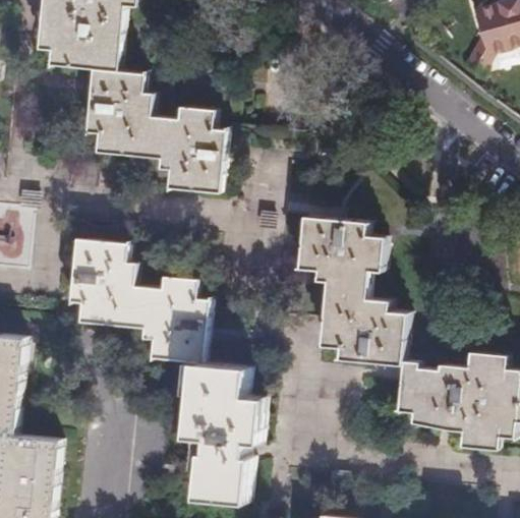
[(38,36),(37,53),(51,54),(50,66),(90,68),(124,72),(130,7),(140,8),(140,0),(41,0),(40,11),(38,36)]
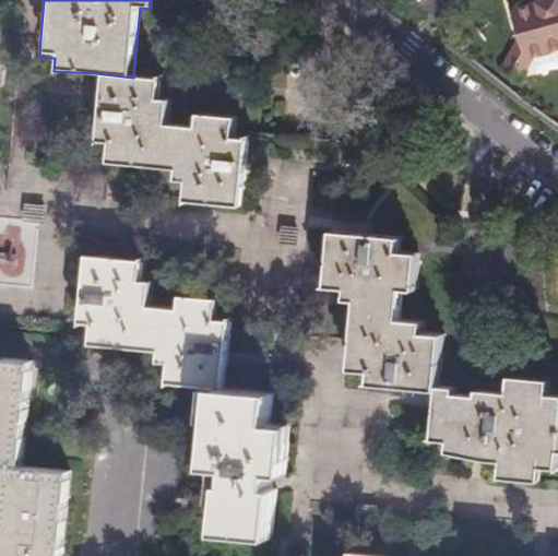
[(515,55),(524,58),(556,50),(557,56),(557,0),(544,0),(544,3),(532,7),(529,0),(512,0),(510,2),(502,10),(511,38),(515,55)]
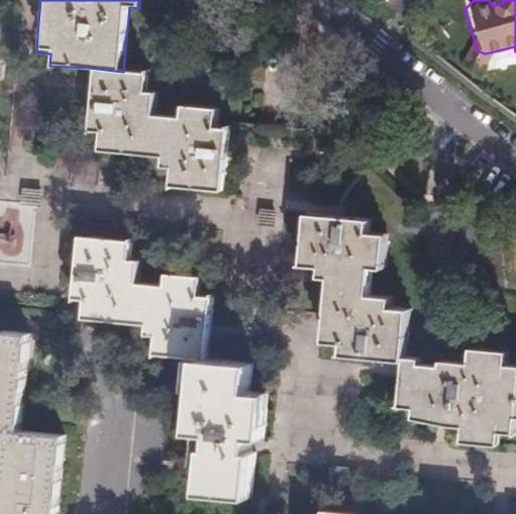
[(474,75),(485,54),(477,50),(473,35),(457,65),(474,75)]
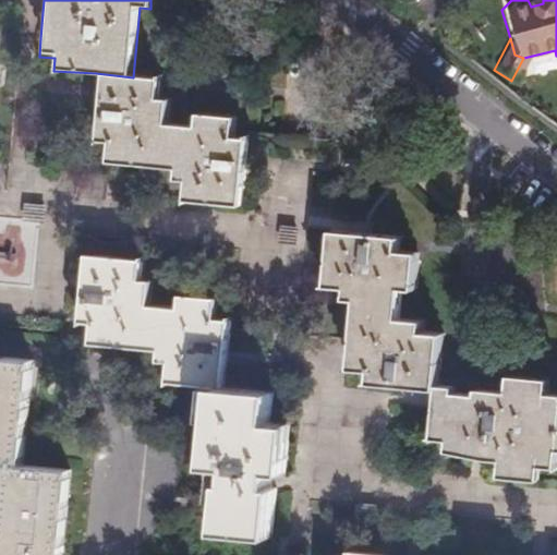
[(94,101),(89,145),(104,146),(103,161),(171,168),(170,180),(178,181),(176,206),(232,212),(239,145),(228,144),(230,124),(195,121),(194,133),(158,129),(160,105),(153,104),(155,80),(133,77),(96,73),(96,80),(95,91),(94,101)]
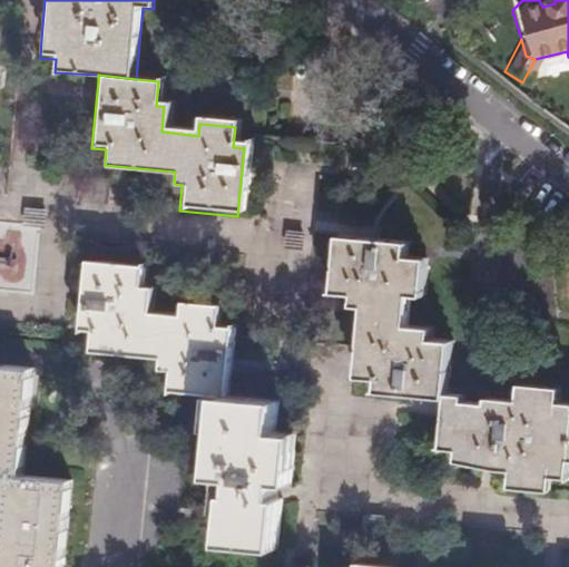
[(343,235),(333,234),(329,293),(353,294),(352,309),(363,310),(359,380),(375,381),(375,392),(382,392),(388,392),(441,394),(442,388),(442,379),(444,343),(427,342),(428,328),(403,326),(404,295),(423,296),(425,256),(403,254),(404,241),(343,235)]
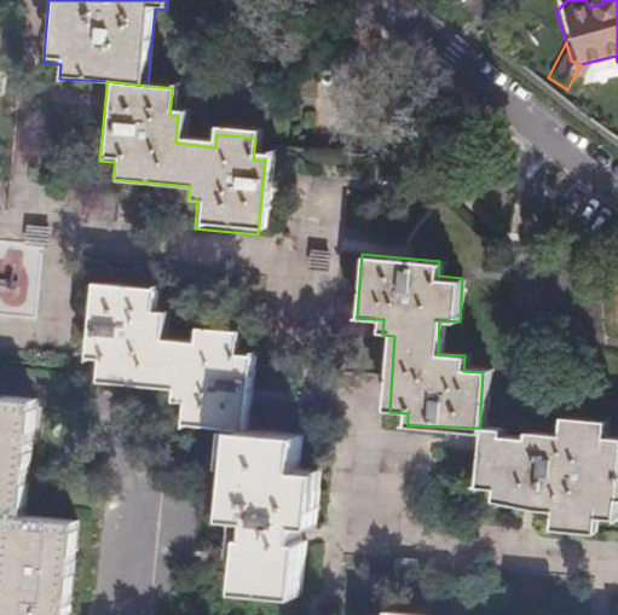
[(154,300),(96,294),(90,361),(104,363),(102,386),(175,392),(174,404),(189,405),(186,430),(236,435),(248,436),(249,418),(252,389),(254,361),(240,360),(242,343),(195,340),(194,354),(162,350),(165,323),(152,323),(154,300)]
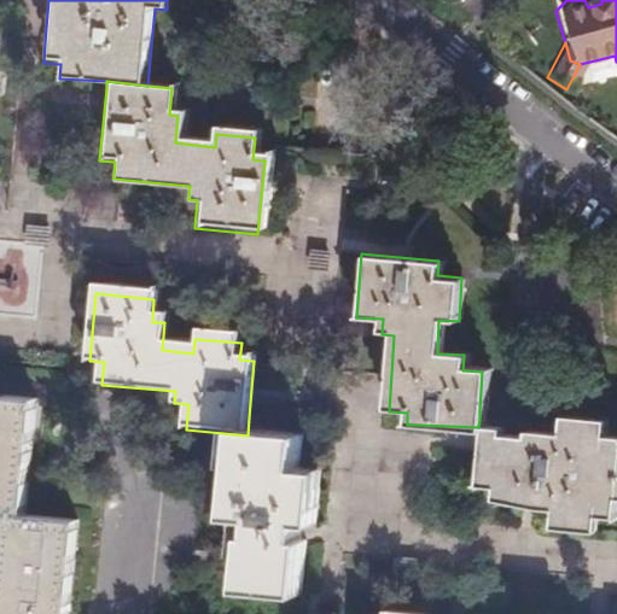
[(31,405),(0,402),(0,516),(21,519),(31,405)]
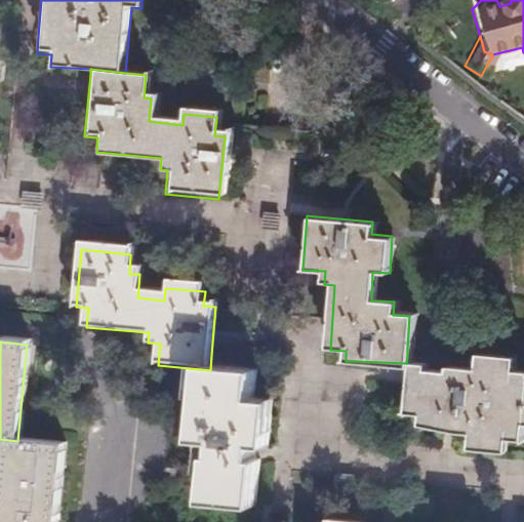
[(518,441),(520,424),(522,373),(523,366),(508,365),(509,349),(474,346),(473,362),(445,360),(444,370),(414,369),(415,358),(407,357),(406,363),(404,399),(416,400),(415,420),(437,422),(443,422),(451,423),(461,424),(458,448),(501,450),(501,440),(518,441)]
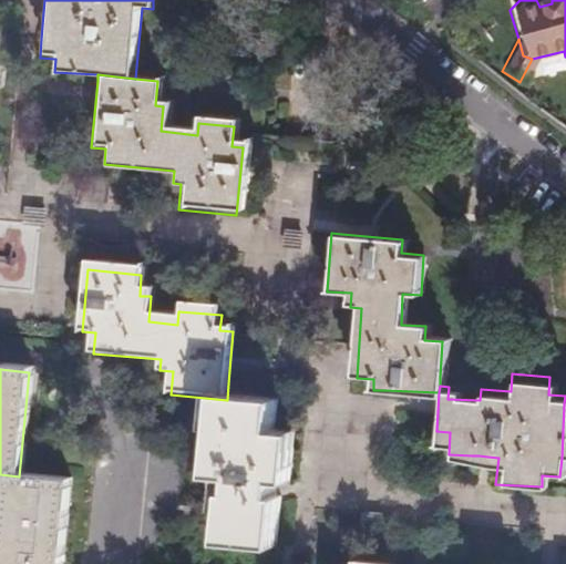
[(227,400),(216,399),(213,428),(219,428),(215,475),(224,475),(220,512),(227,512),(225,547),(277,552),(280,526),(283,505),(274,505),(275,494),(276,481),(288,482),(294,431),(277,430),(279,404),(227,400)]
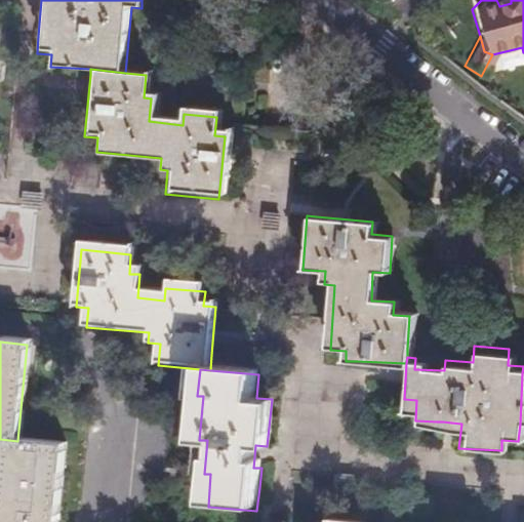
[(56,521),(65,445),(17,441),(0,439),(0,521),(56,521)]
